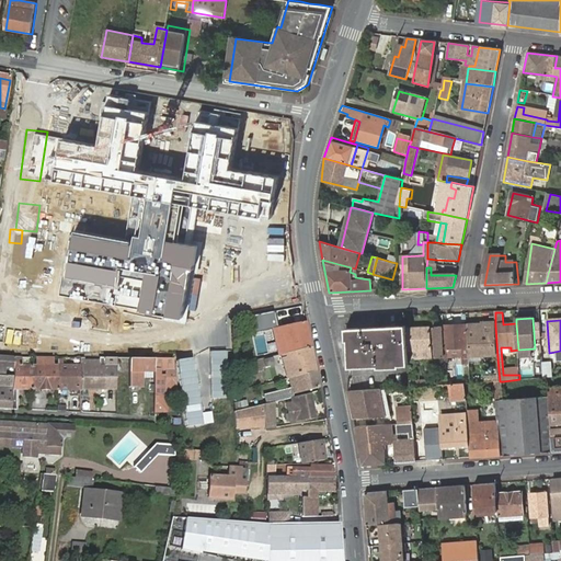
[(311,348),(306,322),(273,329),(278,356),(281,355),(311,348)]
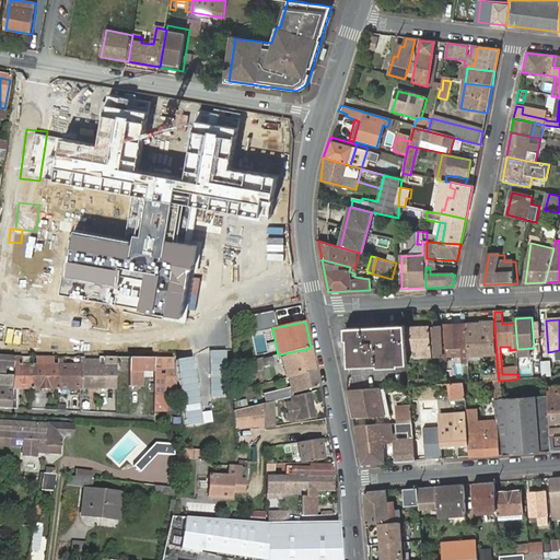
[(468,326),(471,356),(471,358),(497,357),(494,325),(494,322),(481,323),(468,324),(468,326)]
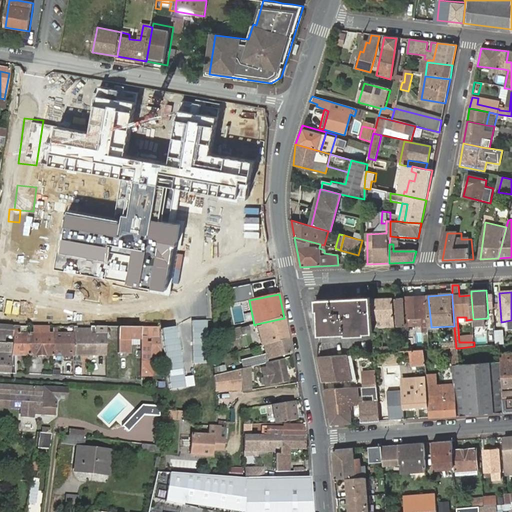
[(405,297),(408,326),(412,326),(411,318),(424,318),(425,326),(431,325),(428,298),(428,296),(405,297)]
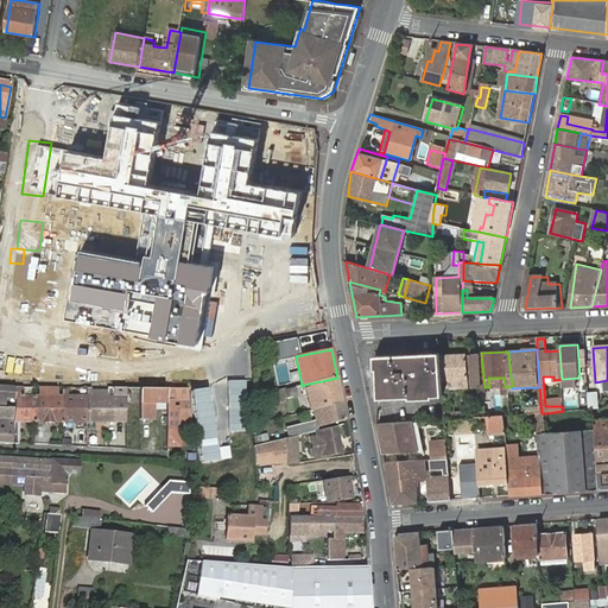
[(470,354),(473,388),(485,387),(481,353),(470,354)]
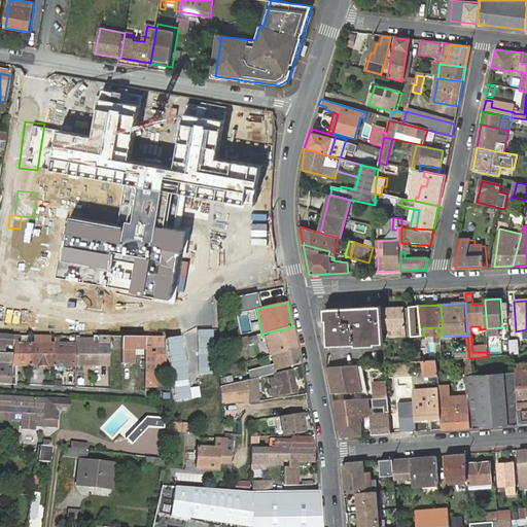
[(405,308),(381,309),(384,339),(388,339),(408,338),(407,328),(405,308)]
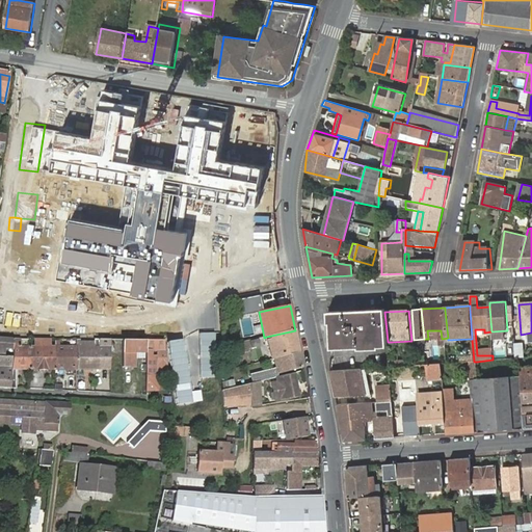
[(388,342),(384,312),(329,313),(330,348),(388,347),(388,342)]
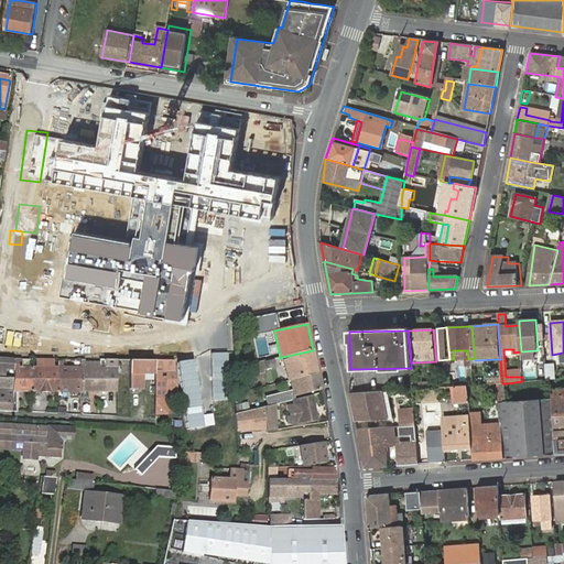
[(205,350),(181,353),(184,387),(208,383),(205,350)]
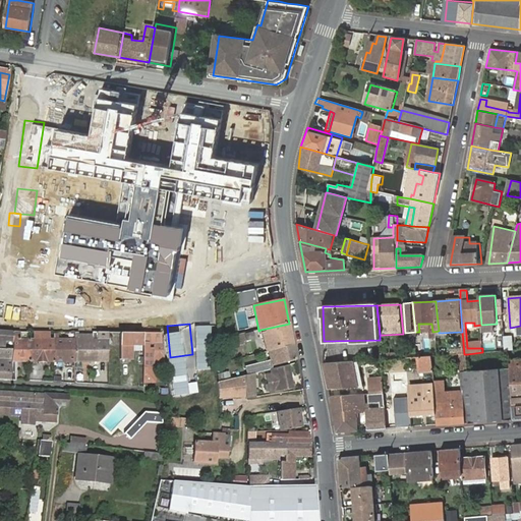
[(294,348),(289,324),(261,330),(266,353),(267,353),(294,348)]
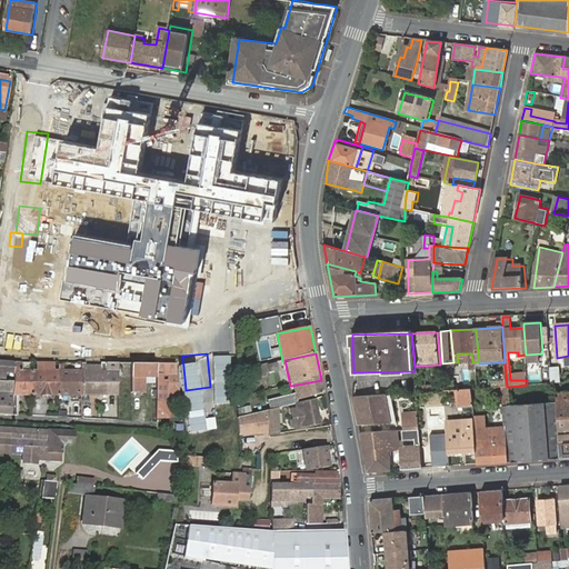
[(16,362),(0,361),(0,381),(15,382),(15,375),(15,369),(16,362)]
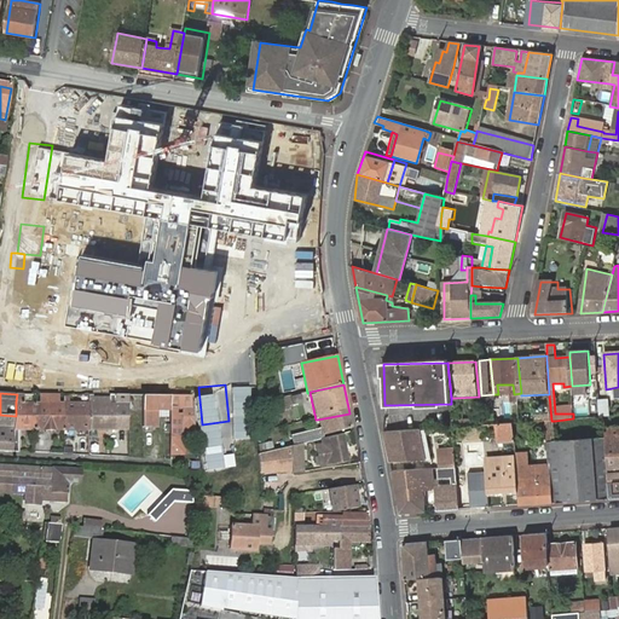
[(172,409),(171,441),(183,441),(183,427),(195,427),(194,408),(191,395),(172,397),(172,409)]
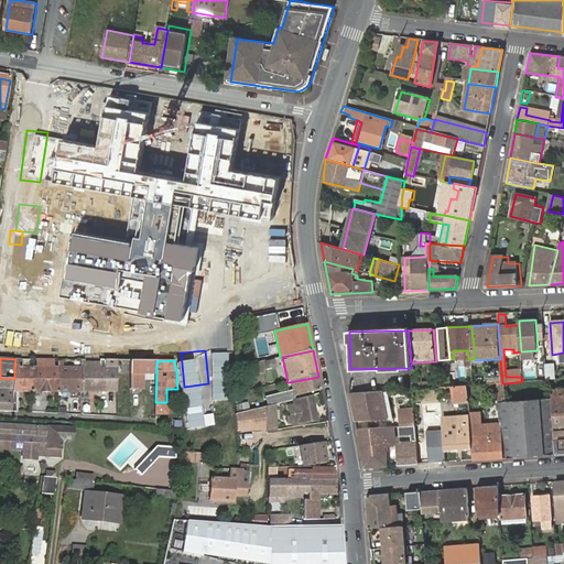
[(108,368),(108,373),(107,379),(119,379),(119,372),(119,361),(108,361),(108,368)]
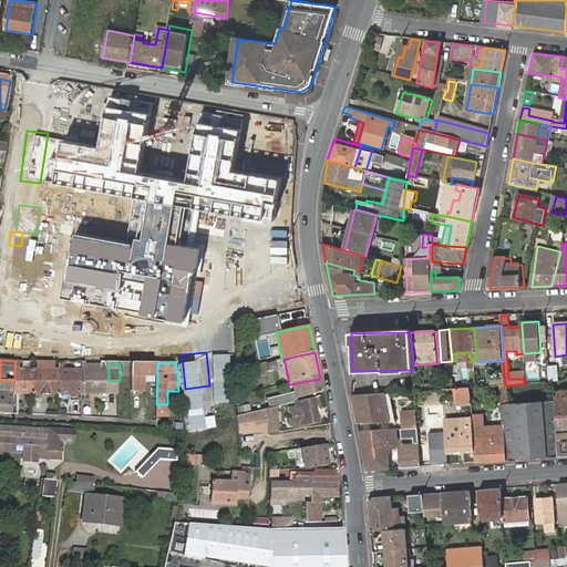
[(133,363),(120,363),(120,374),(120,381),(132,380),(132,374),(133,363)]
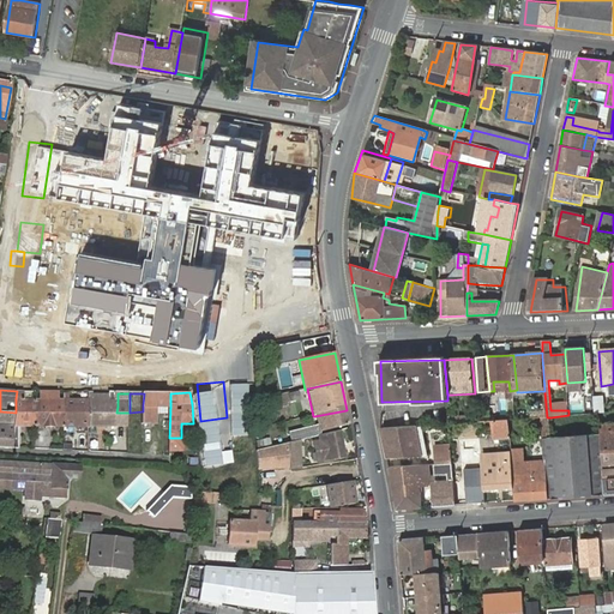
[(144,393),(143,405),(170,405),(170,393),(144,393)]
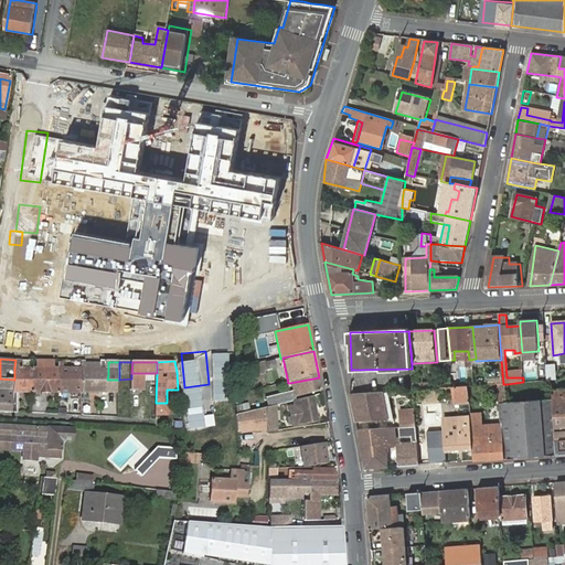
[(13,404),(12,414),(18,415),(19,393),(32,394),(33,364),(23,363),(23,366),(14,366),(14,372),(14,380),(13,392),(13,404)]
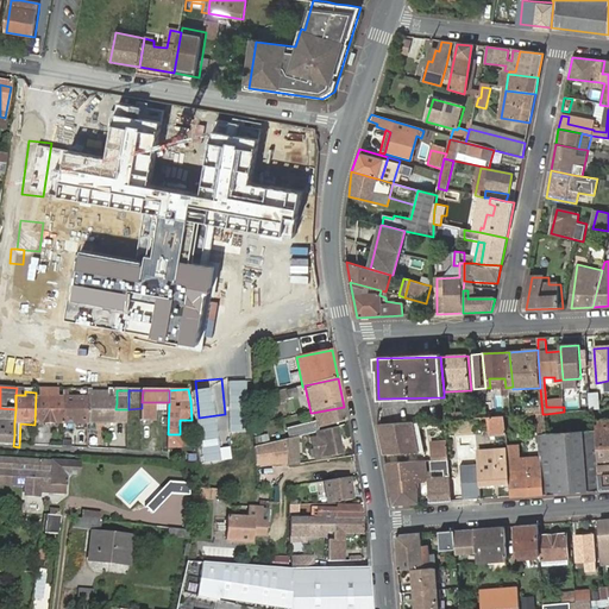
[(36,393),(35,425),(64,425),(66,396),(58,396),(58,393),(36,393)]
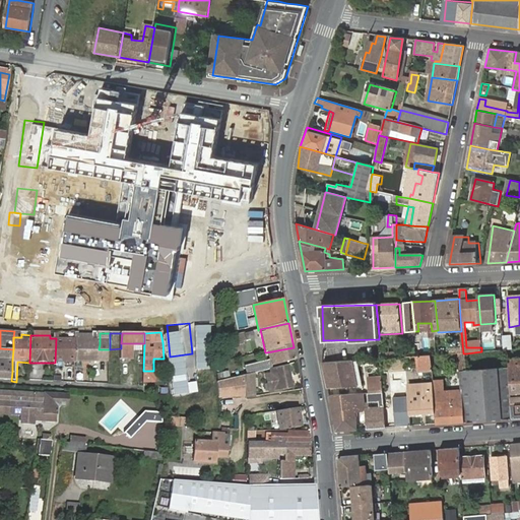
[(56,338),(55,363),(75,364),(76,339),(69,339),(69,336),(56,336),(56,338)]
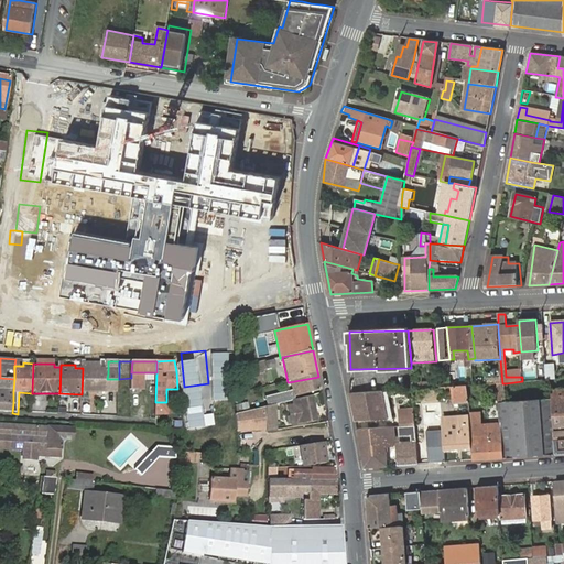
[(83,368),(82,394),(107,394),(107,379),(108,373),(108,368),(101,368),(101,366),(83,365),(83,368)]
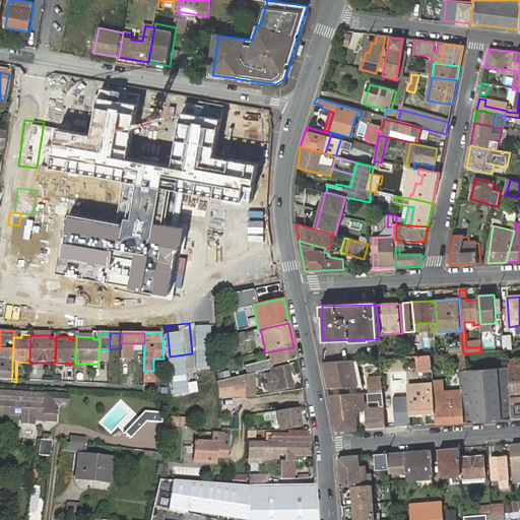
[(294,347),(266,352),(268,362),(244,367),(246,375),(252,374),(265,372),(269,371),(269,367),(297,362),(294,347)]
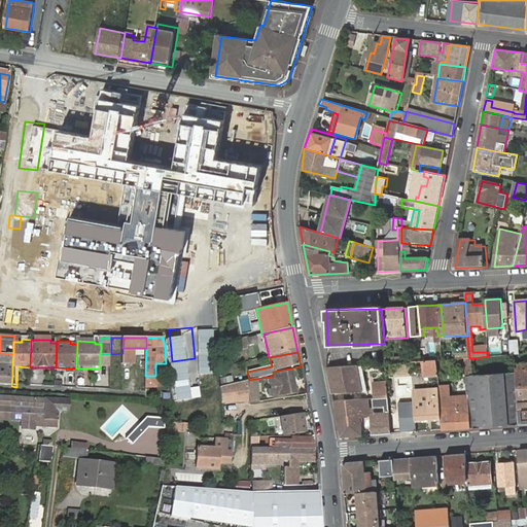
[(0,385),(11,386),(12,377),(12,365),(13,354),(0,353),(0,385)]
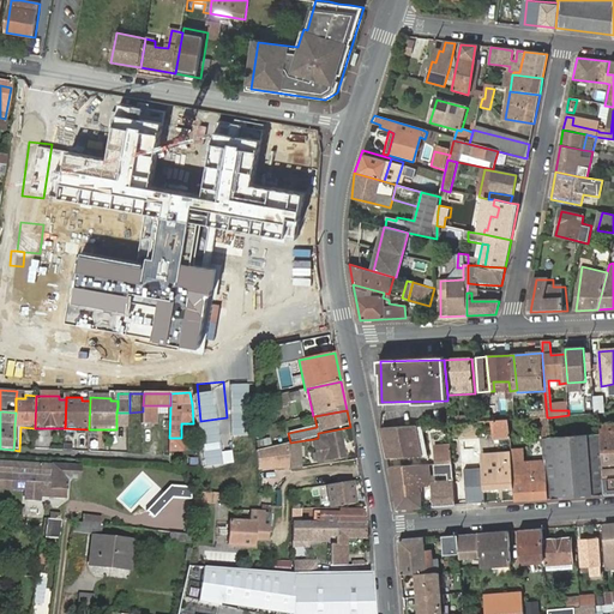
[(509,420),(493,421),(495,439),(510,437),(509,420)]
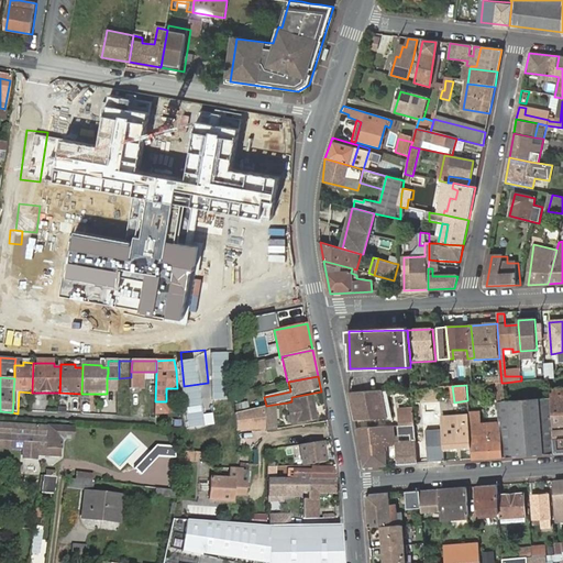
[(387,389),(349,393),(355,421),(392,417),(387,389)]
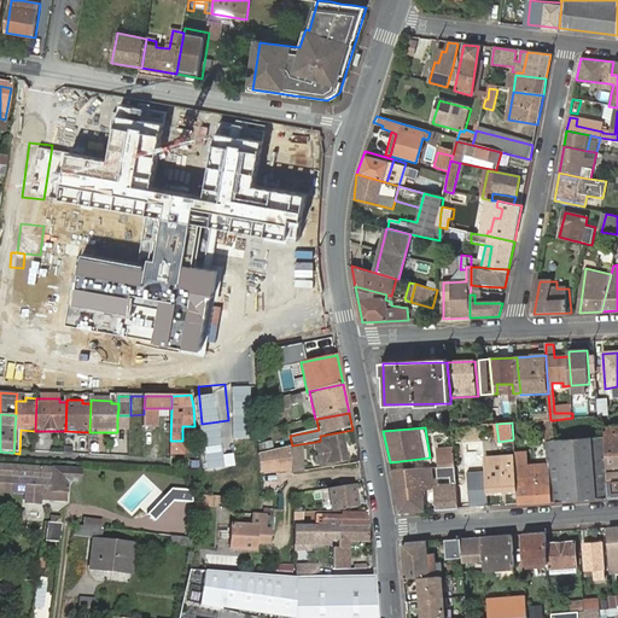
[(610,497),(617,496),(617,431),(604,432),(605,444),(610,497)]
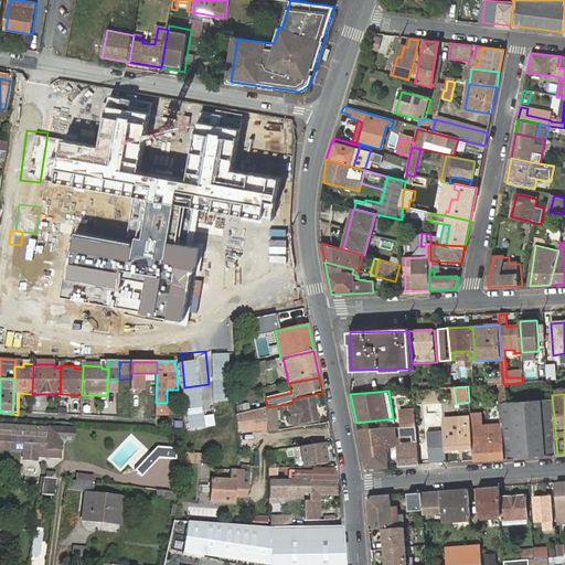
[(312,398),(294,403),(292,403),(288,404),(292,425),(298,425),(317,422),(312,398)]
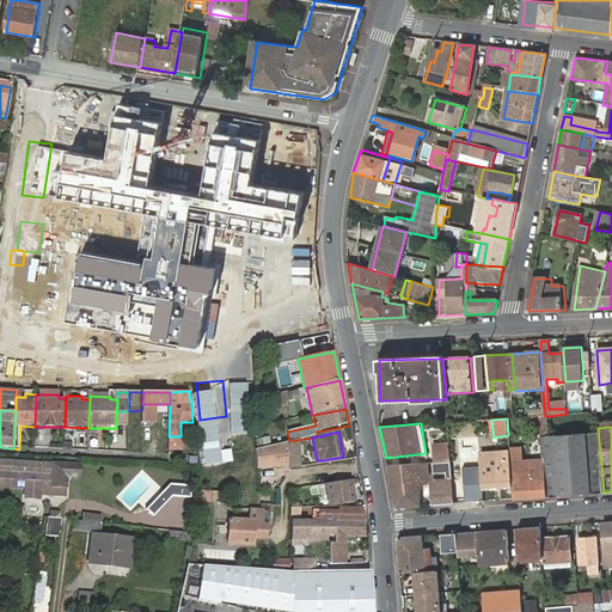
[(543,436),(545,464),(548,497),(604,493),(599,440),(550,441),(550,436),(543,436)]
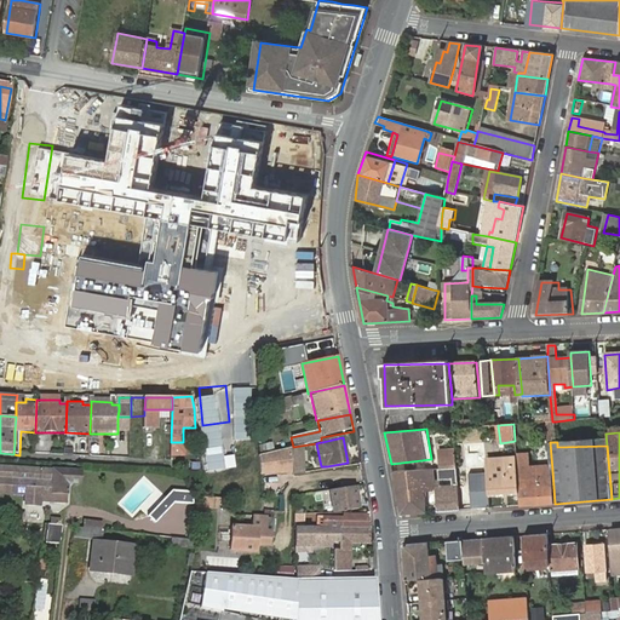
[(293,447),(291,448),(292,460),(292,470),(292,475),(303,474),(300,446),(293,447)]
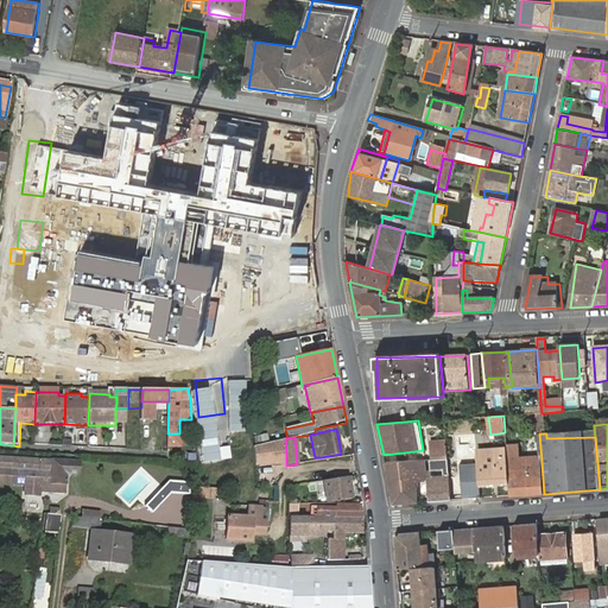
[(285,439),(253,445),(253,455),(254,461),(286,461),(286,451),(285,439)]
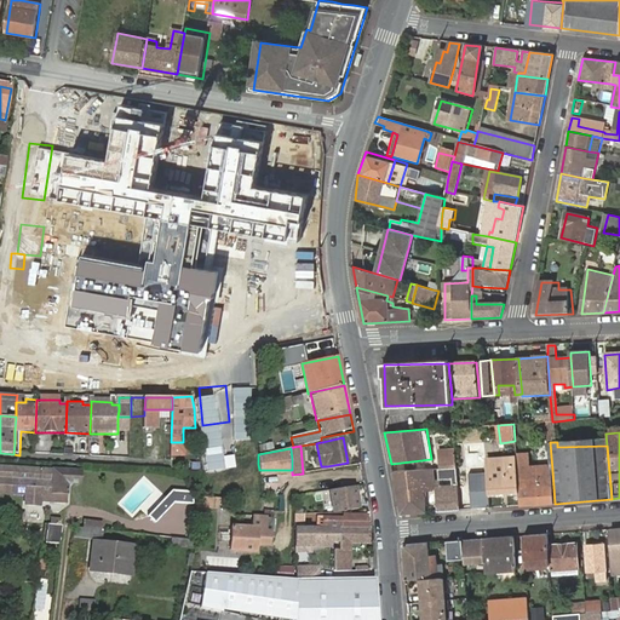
[(457,468),(455,457),(440,458),(441,469),(457,468)]
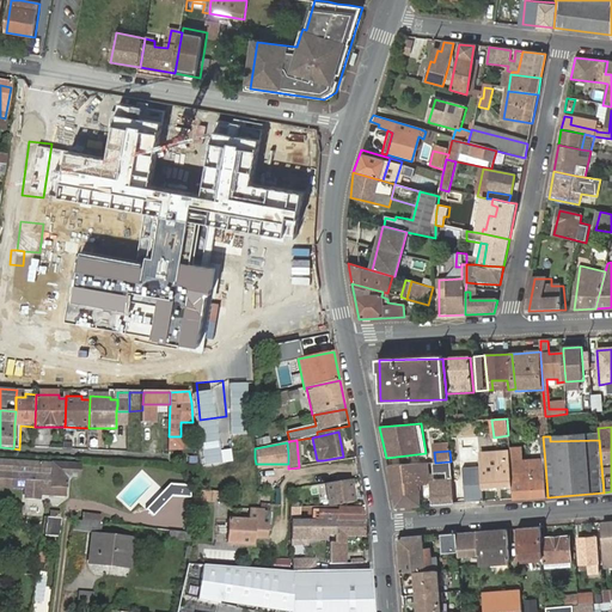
[(499,457),(482,458),(484,489),(513,487),(512,466),(510,453),(499,453),(499,457)]
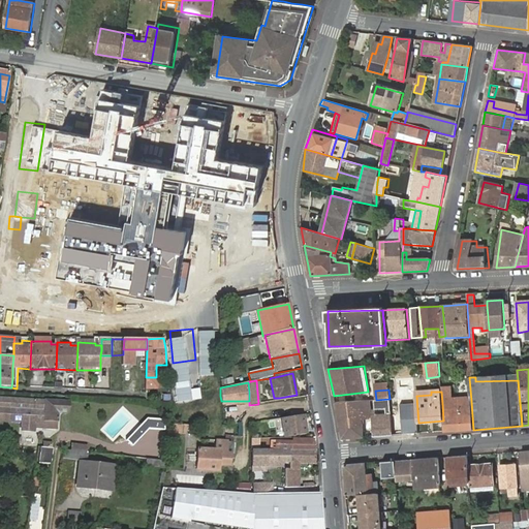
[(449,392),(441,392),(442,403),(443,421),(444,432),(473,430),(471,401),(450,402),(449,392)]
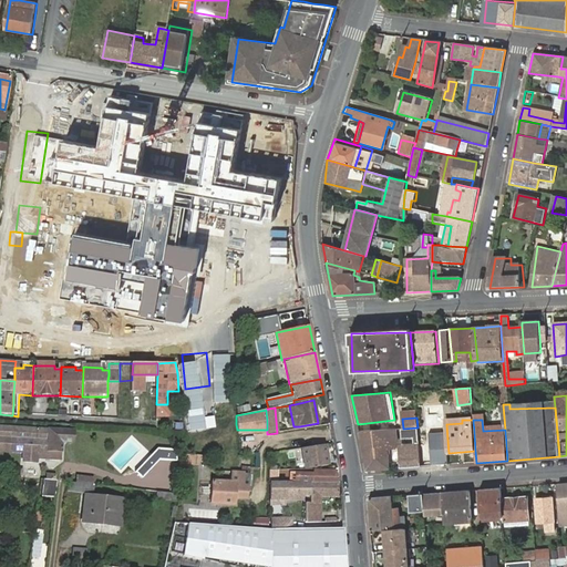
[(61,460),(62,443),(65,441),(74,442),(74,429),(0,424),(0,451),(21,452),(20,462),(39,463),(39,459),(61,460)]
